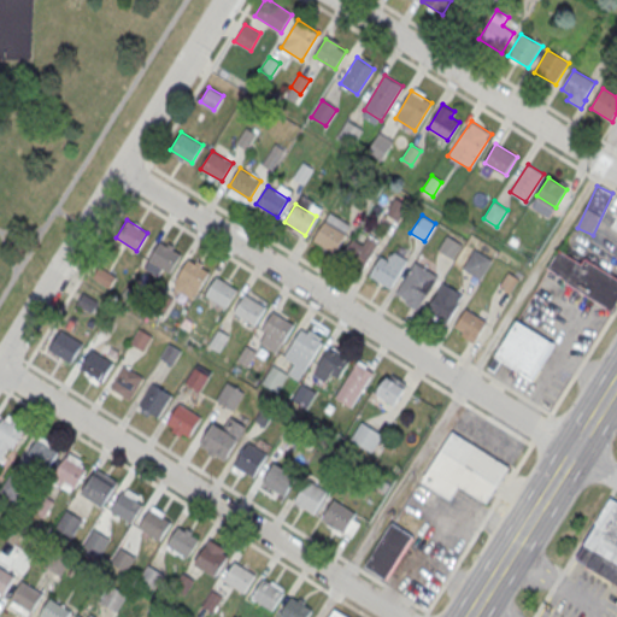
[(346,233),(324,221),(313,239),(335,251),(346,233)]
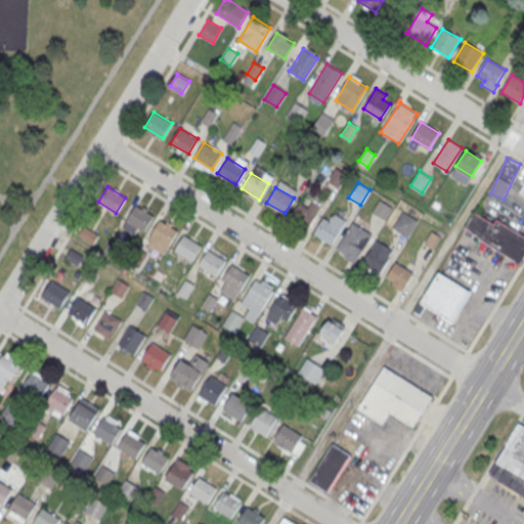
[(321,206),(312,201),(308,207),(299,202),(290,217),(307,228),(321,206)]
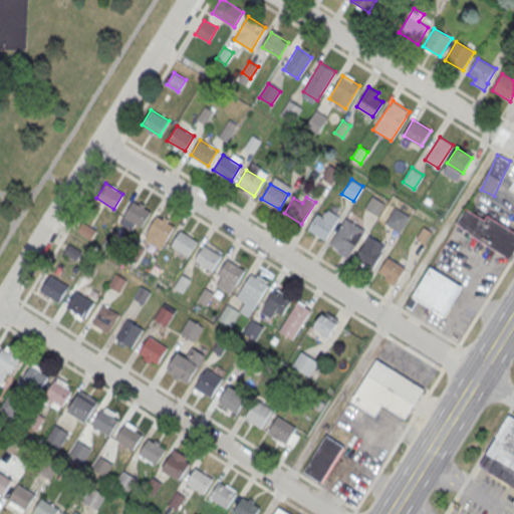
[(382,205),(372,198),(365,209),(375,216),(382,205)]
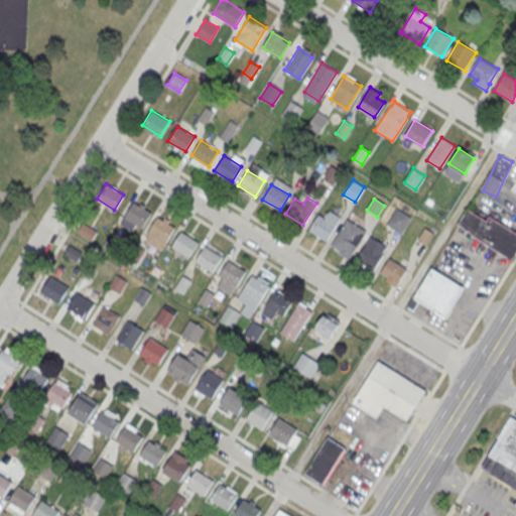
[(142,228),(151,213),(134,202),(120,224),(130,231),(135,223),(142,228)]
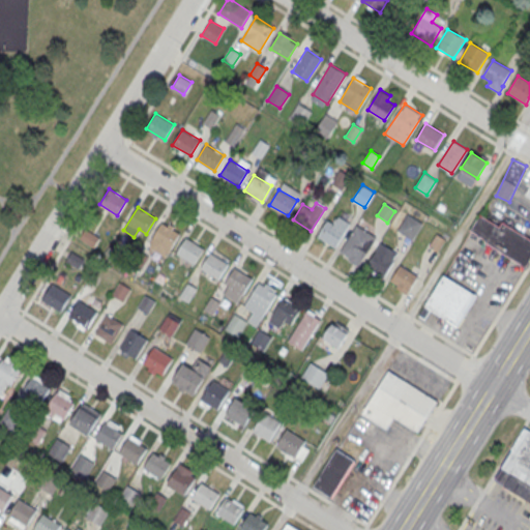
[(422,225),(407,214),(396,230),(412,240),(422,225)]
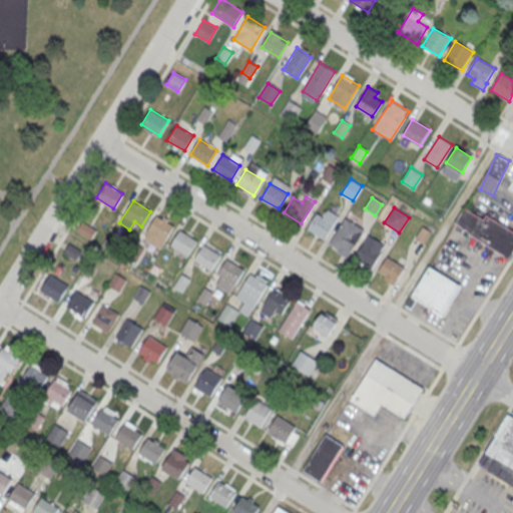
[(465,207),(456,222),(469,231),(468,233),(508,259),(512,250),(512,230),(487,214),(483,219),(465,207)]
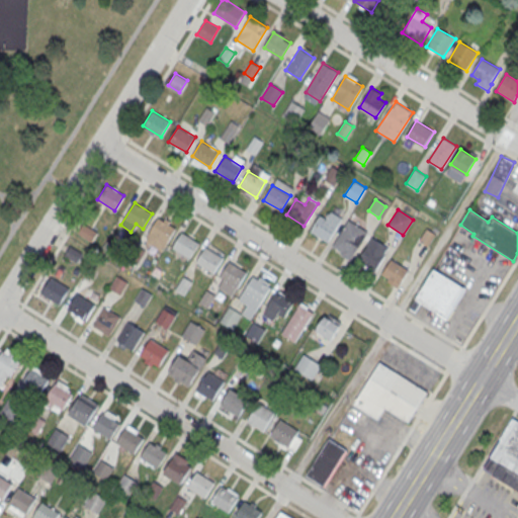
[(342,218),(326,242),(310,231),(320,214),(326,219),(331,210),(342,218)]
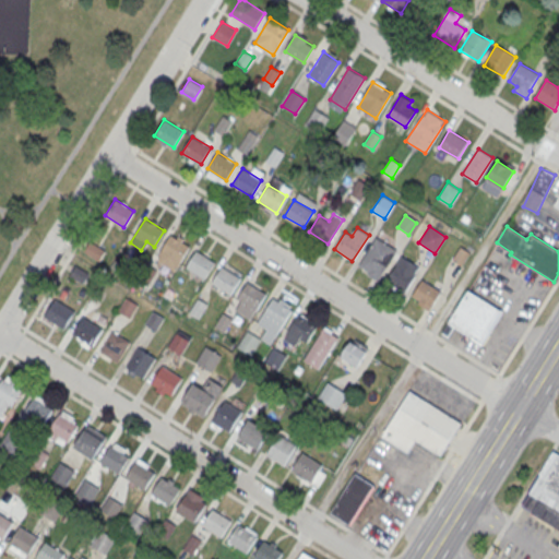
[(175,270),(190,246),(171,235),(156,258),(175,270)]
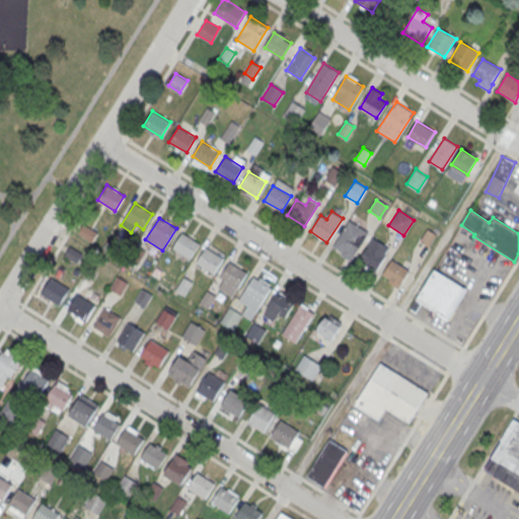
[(368,231),(349,220),(334,245),(343,250),(341,254),(351,261),(368,231)]
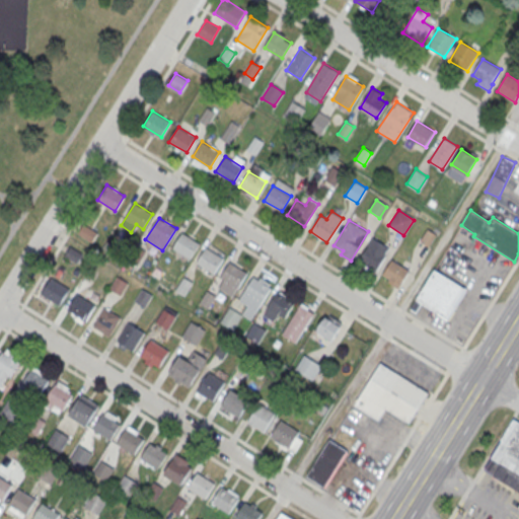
[(190,257),(200,243),(182,232),(172,246),(190,257)]
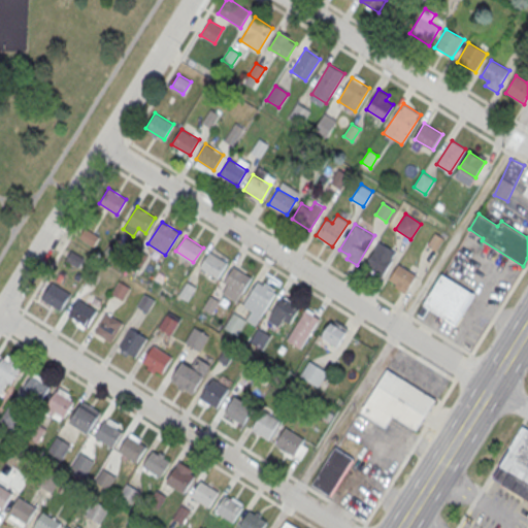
[(396,255),(380,243),(365,266),(382,276),(396,255)]
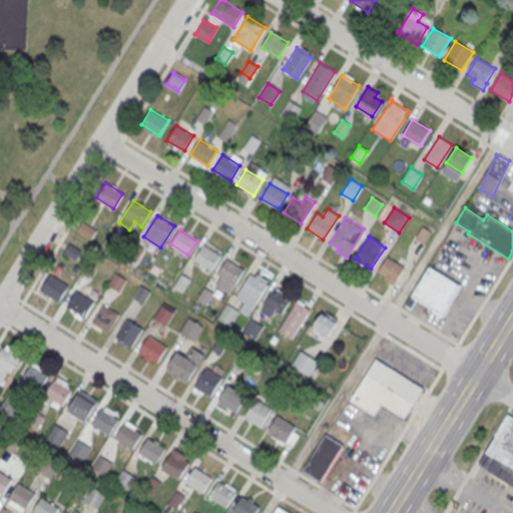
[(211,270),(220,254),(203,244),(194,259),(211,270)]
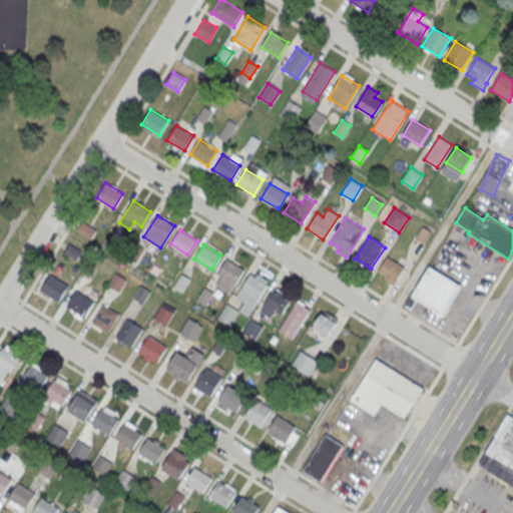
[(394,283),(404,268),(387,257),(378,272),(394,283)]
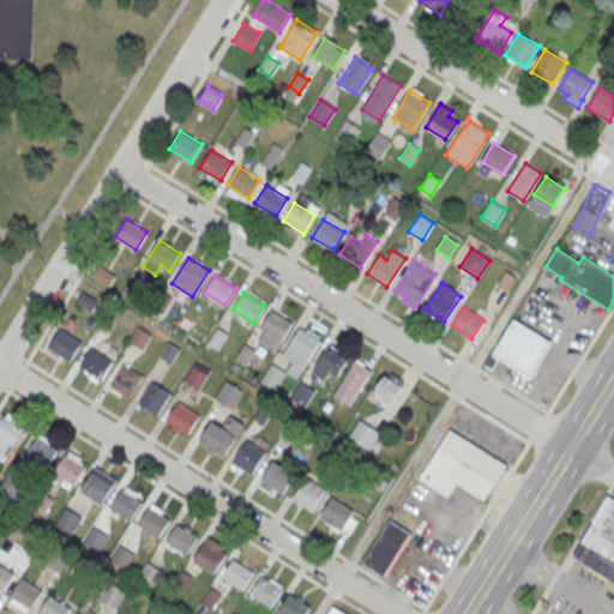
[(281,341),(293,323),(272,309),(260,327),(281,341)]
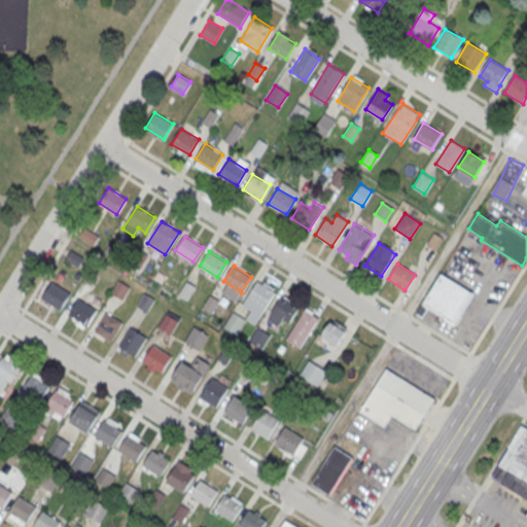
[(442,273),(416,313),(422,317),(428,307),(454,322),(472,292),(442,273)]
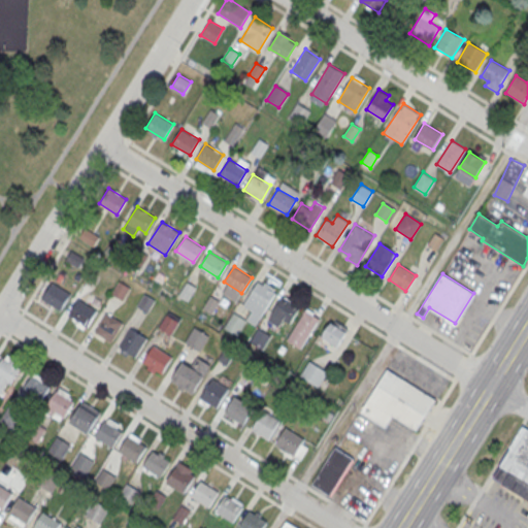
[(255,325),(276,292),(258,279),(242,303),(252,309),(246,319),(255,325)]
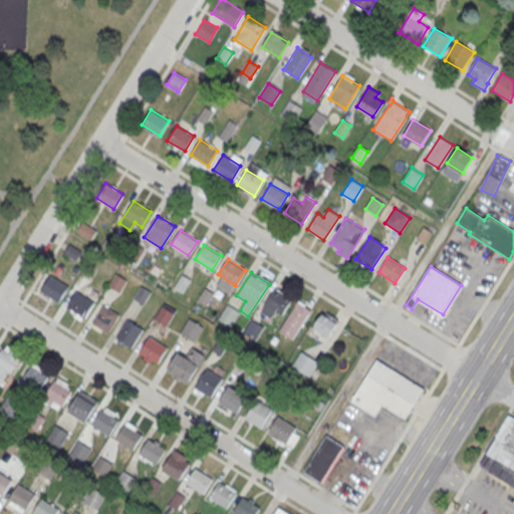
[(115,273),(126,280),(119,292),(107,285),(115,273)]
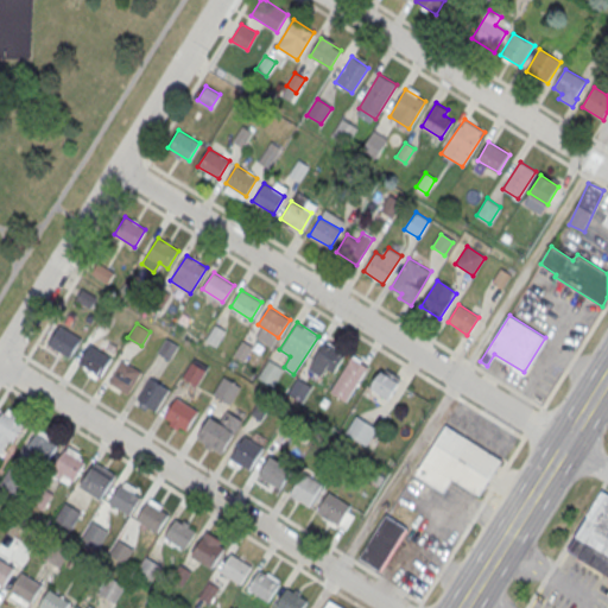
[(70,356),(82,337),(59,324),(48,343),(70,356)]
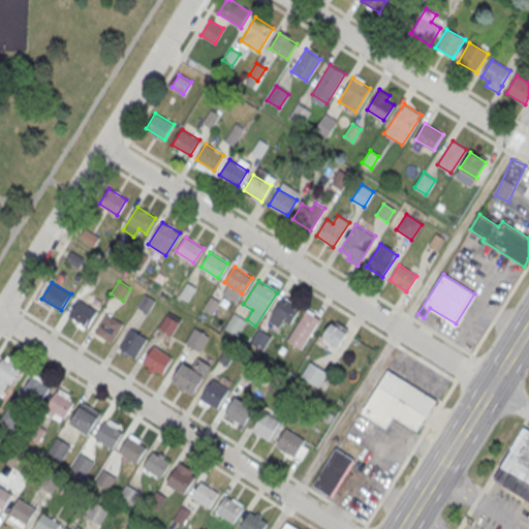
[(145,293),(155,301),(148,312),(136,306),(145,293)]
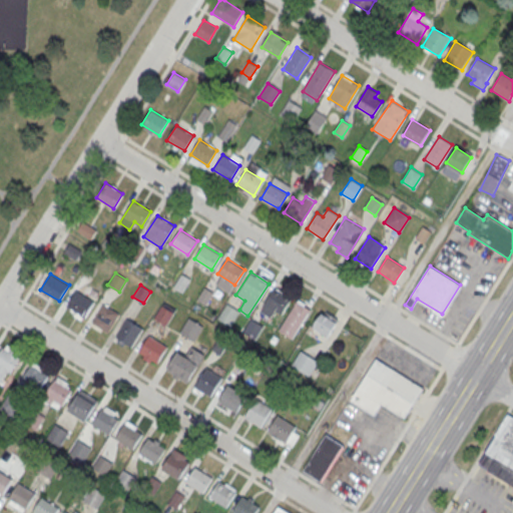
[(282,313),(292,299),(275,288),(261,310),(271,316),(276,309),(282,313)]
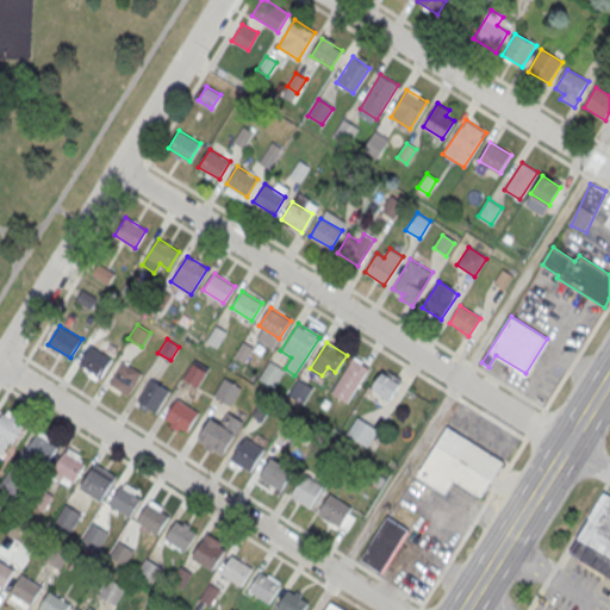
[(101,377),(113,358),(91,344),(79,363),(101,377)]
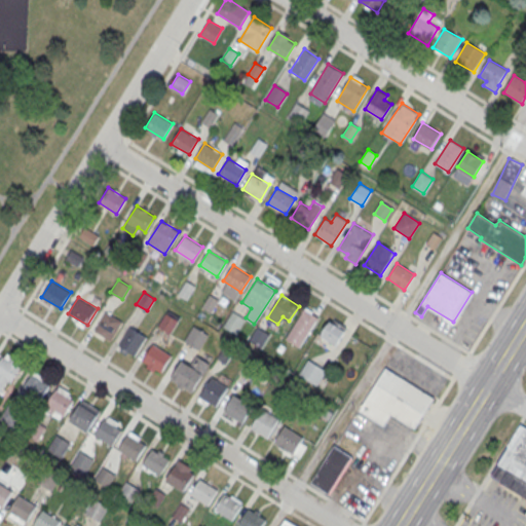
[(299,347),(317,317),(304,309),(286,338),(299,347)]
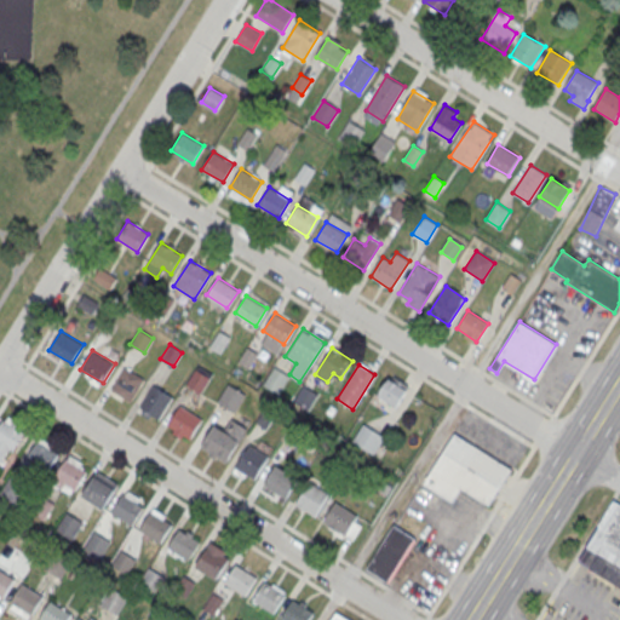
[(131,400),(144,379),(125,367),(112,389),(131,400)]
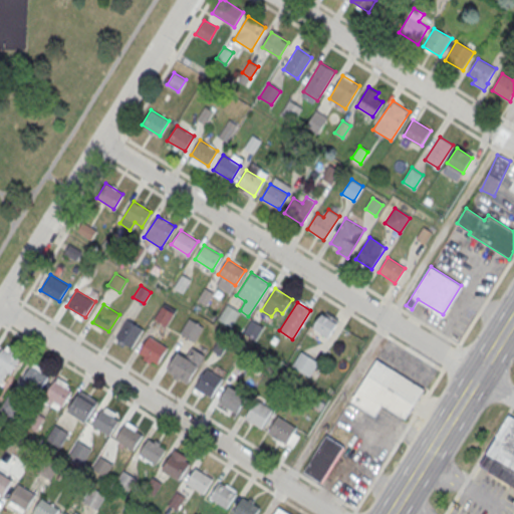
[(163,305),(174,313),(166,325),(155,317),(163,305)]
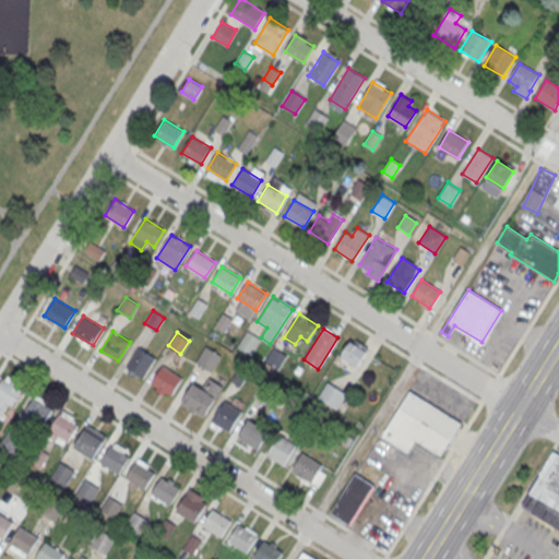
[(351,341),(366,349),(356,365),(341,356),(351,341)]
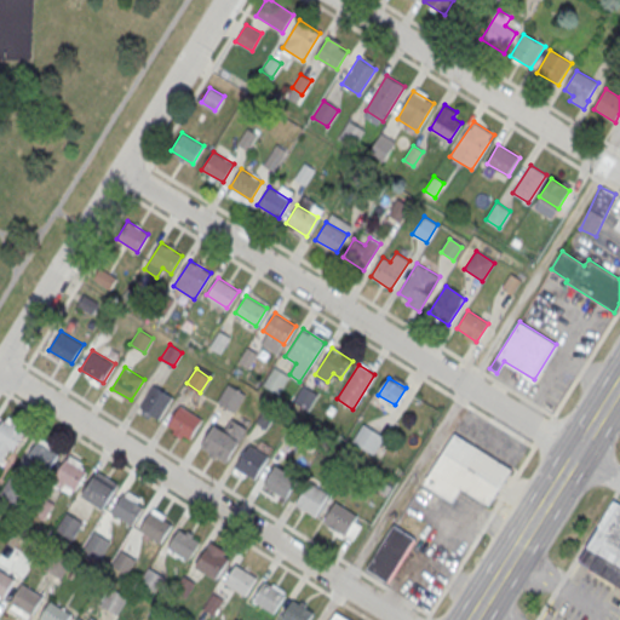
[(229,384),(246,394),(235,411),(218,401),(229,384)]
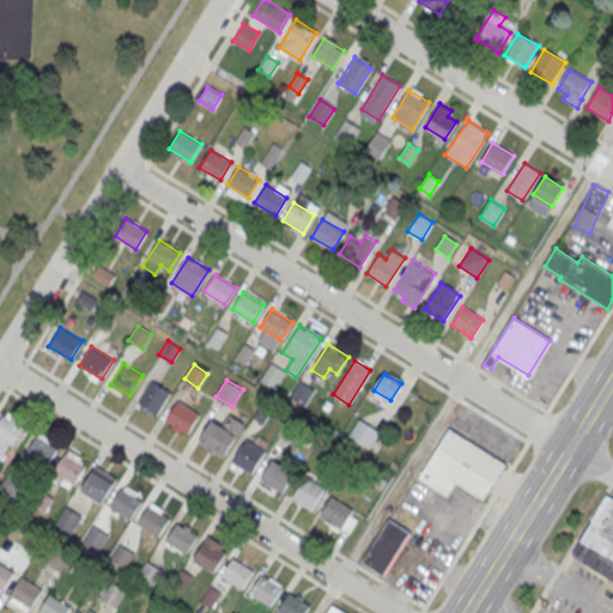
[(157,413),(170,392),(151,381),(138,402),(157,413)]
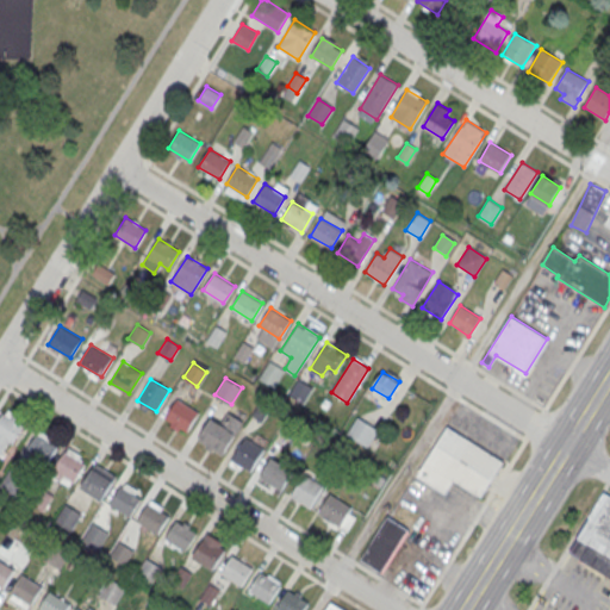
[(299,379),(312,387),(304,402),(290,393),(299,379)]
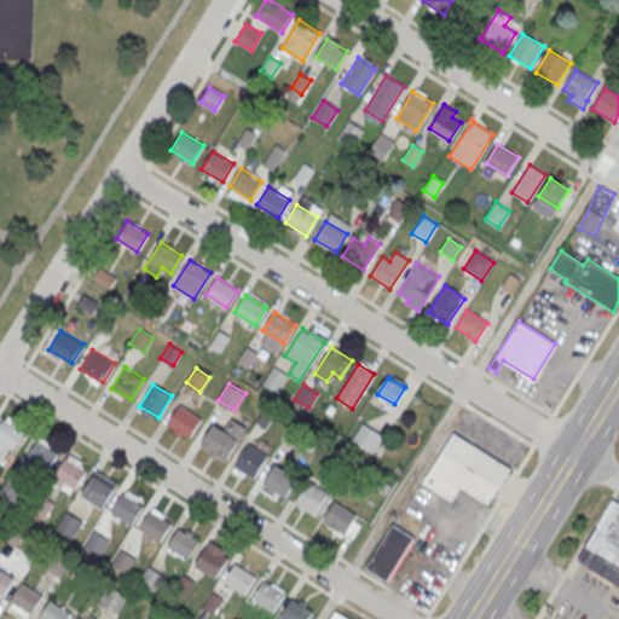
[(189,435),(200,417),(179,405),(168,422),(189,435)]
